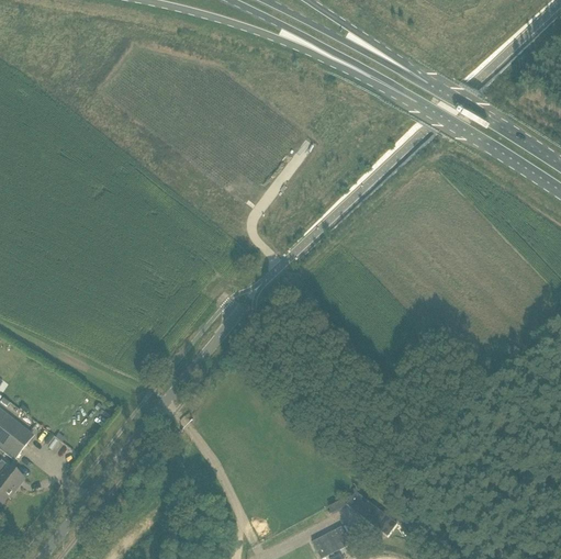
[(0,448),(4,451),(13,458),(32,434),(23,427),(0,410),(0,448)]
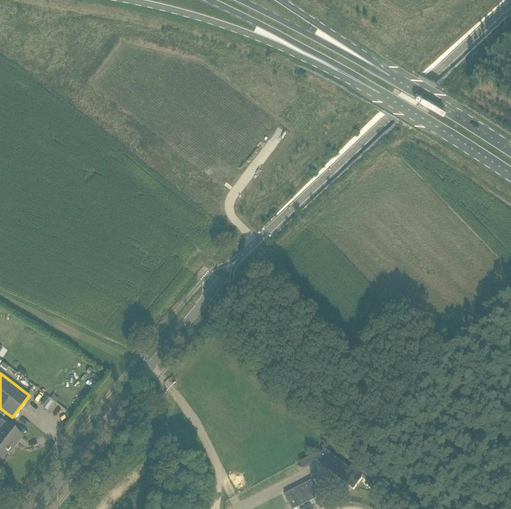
[(10,448),(21,435),(6,423),(0,430),(0,458),(9,447),(10,448)]
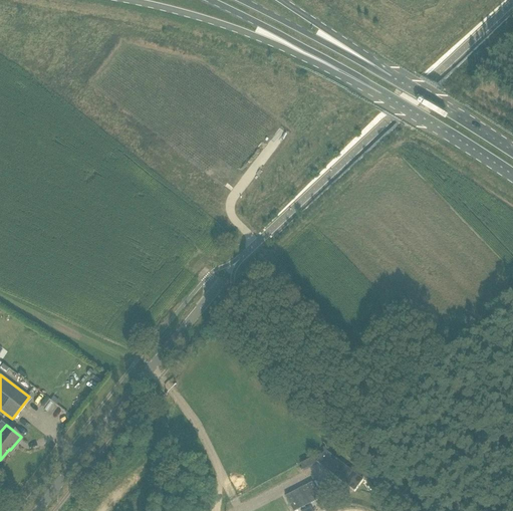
[(363,478),(324,449),(316,460),(354,489),(363,478)]
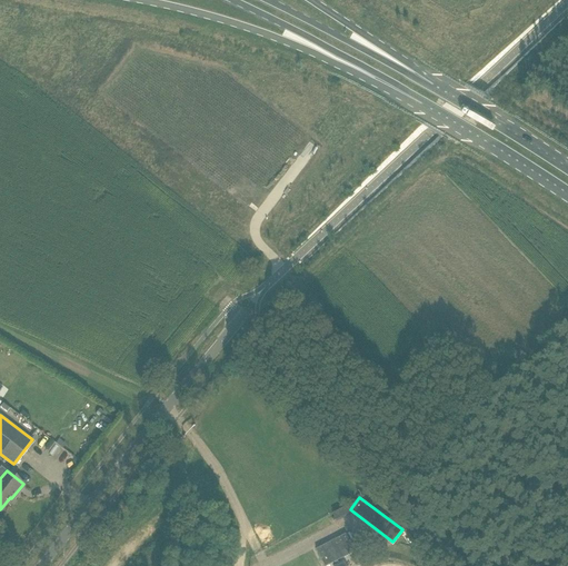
[(350,510),(346,504),(332,513),(336,518),(350,510)]
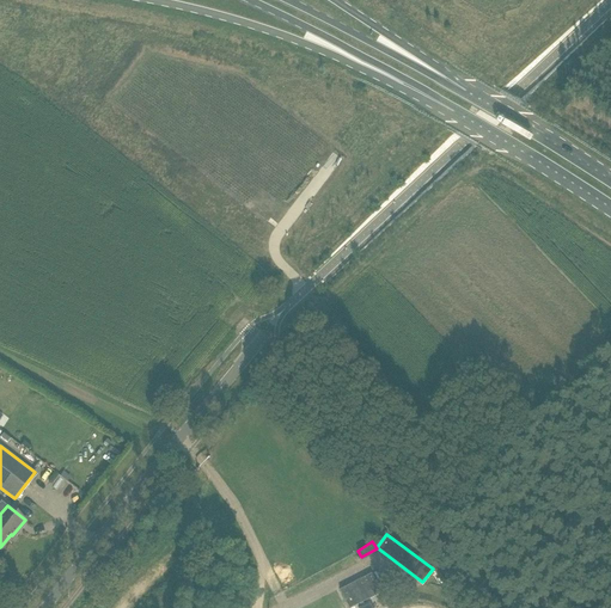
[(372,571),(340,588),(349,607),(382,590),(372,571)]
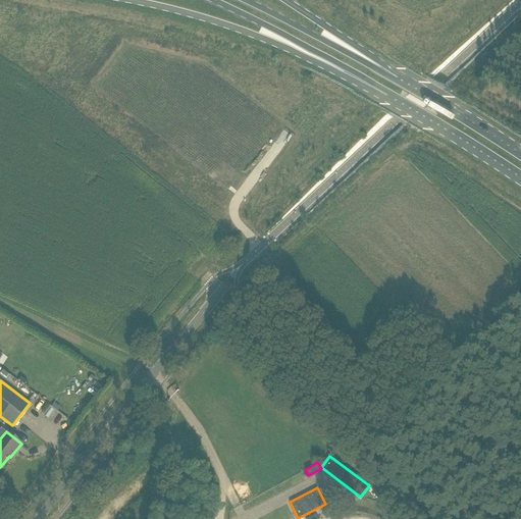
[(318,515),(317,512),(325,508),(323,505),(299,518),(298,518),(316,518),(315,517),(318,515)]
